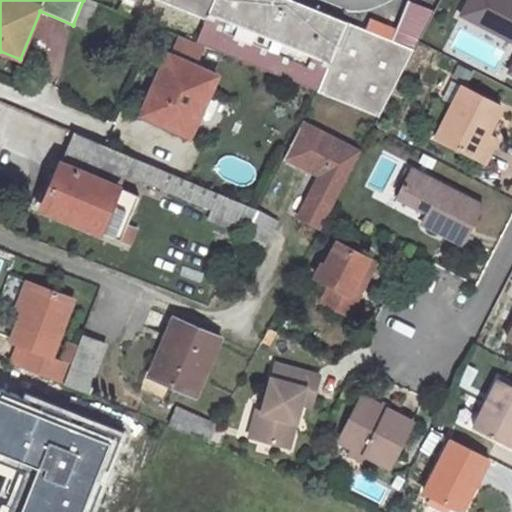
[(366,31),(289,0),(155,0),(206,21),(196,43),(379,118),(433,15),(409,2),(397,31),(371,20),(366,31)]
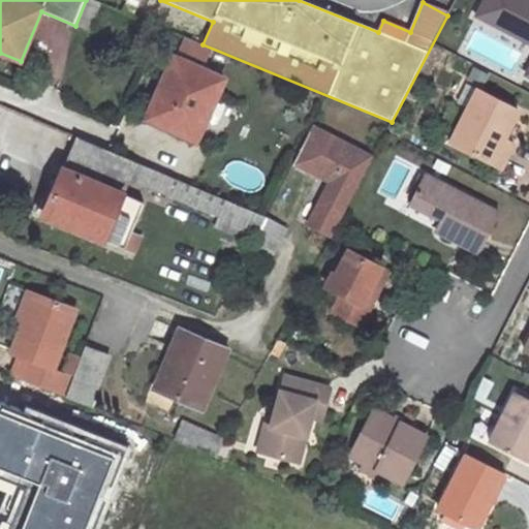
[(528,0),(487,0),(477,21),(528,43),(528,69),(526,78),(528,79),(528,0)]
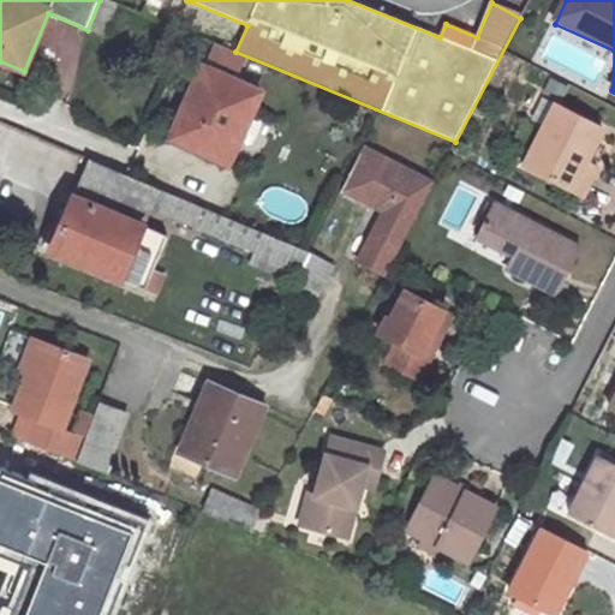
[(232,159),(261,94),(203,69),(174,131),(197,142),(230,157),(232,159)]
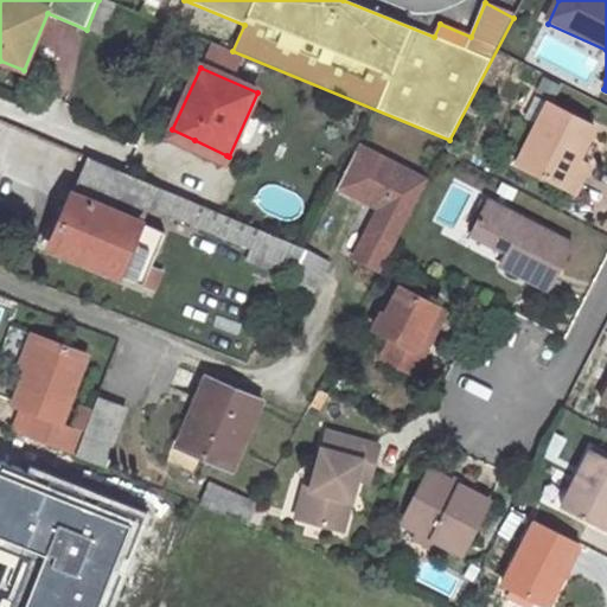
[(579,160),(595,128),(548,103),(517,164),(564,189),(579,160)]
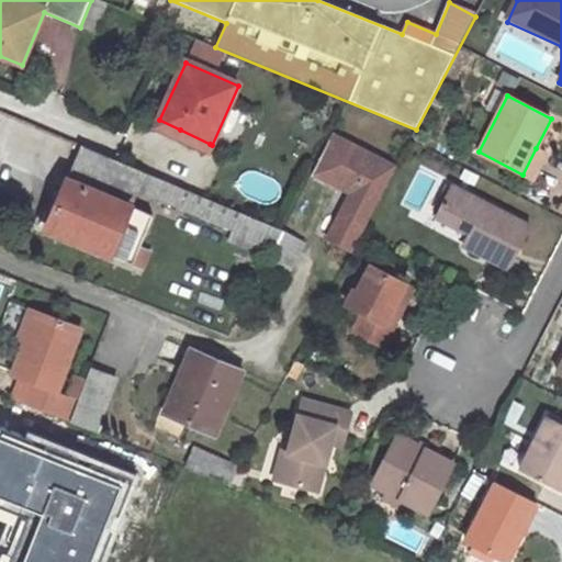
[(176,138),(206,153),(210,144),(180,130),(176,138)]
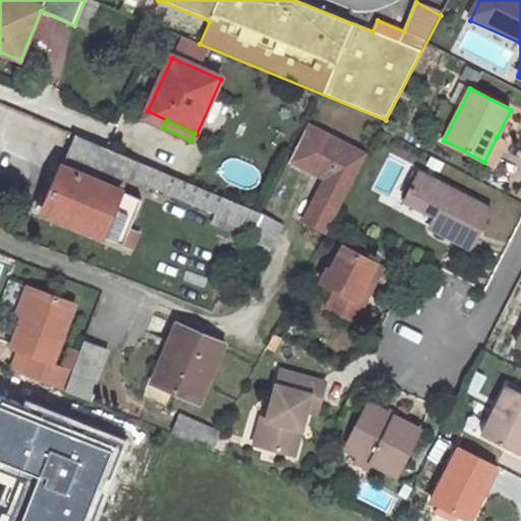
[(301,167),(320,131),(308,126),(290,162),(301,167)]
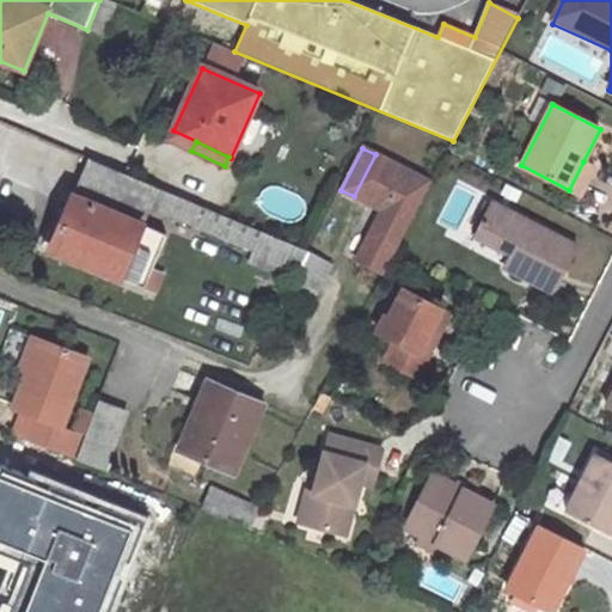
[(432,183),(375,154),(354,196),(381,210),(356,259),(385,274),(432,183)]
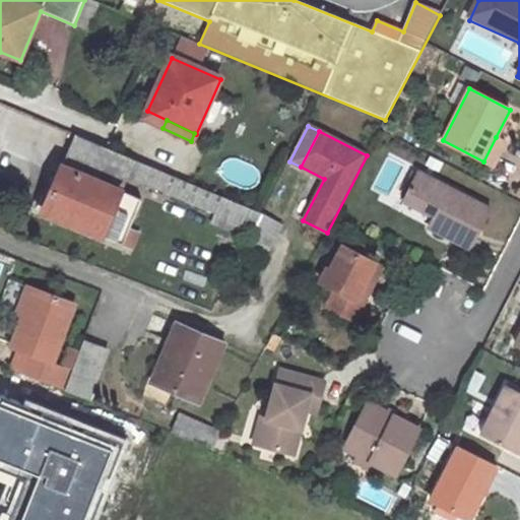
[(64,163),(123,188),(128,176),(166,191),(169,186),(176,190),(181,180),(75,136),(64,163)]
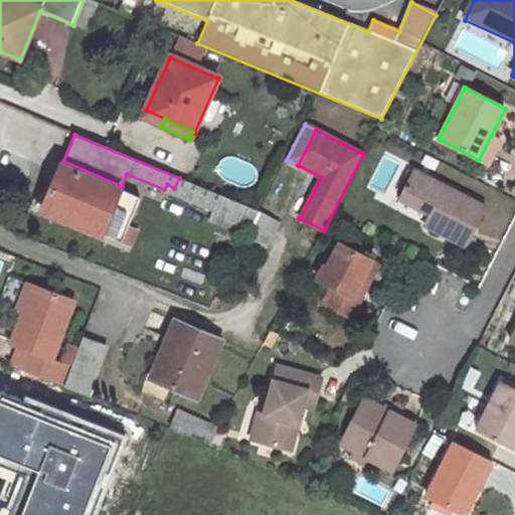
[(489,165),(501,141),(491,136),(479,160),(489,165)]
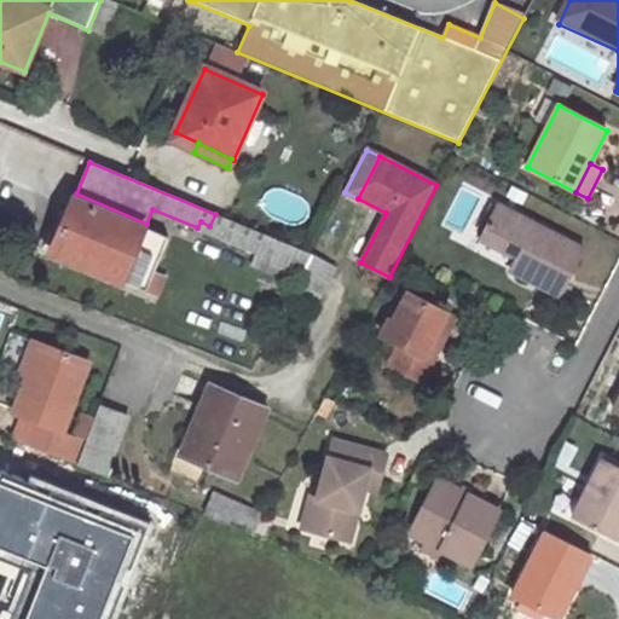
[(51,250),(156,296),(165,278),(155,273),(169,238),(75,197),(51,250)]
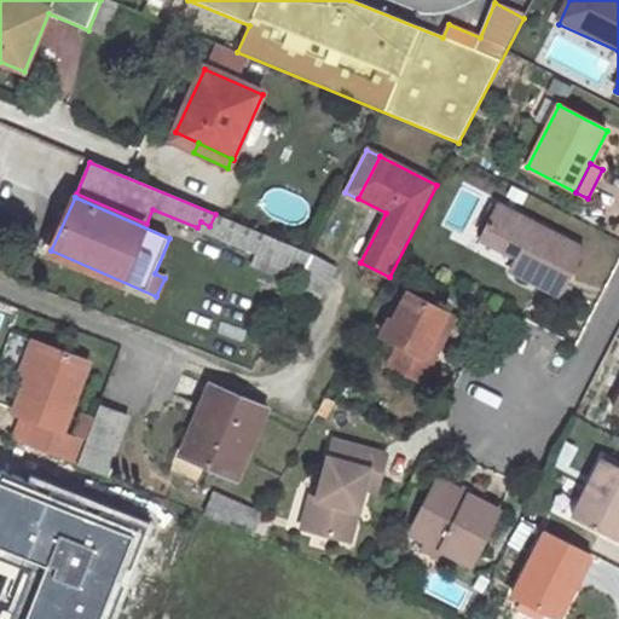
[(515,261),(524,265),(519,275),(560,296),(583,250),(499,207),(484,236),(519,255),(515,261)]
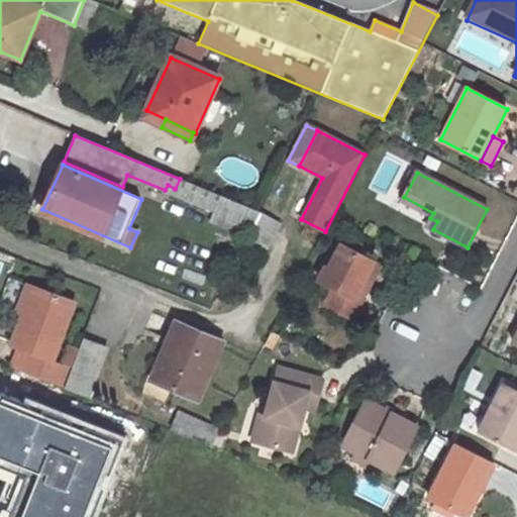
[(223,197),(180,179),(175,189),(173,193),(216,211),(223,197)]
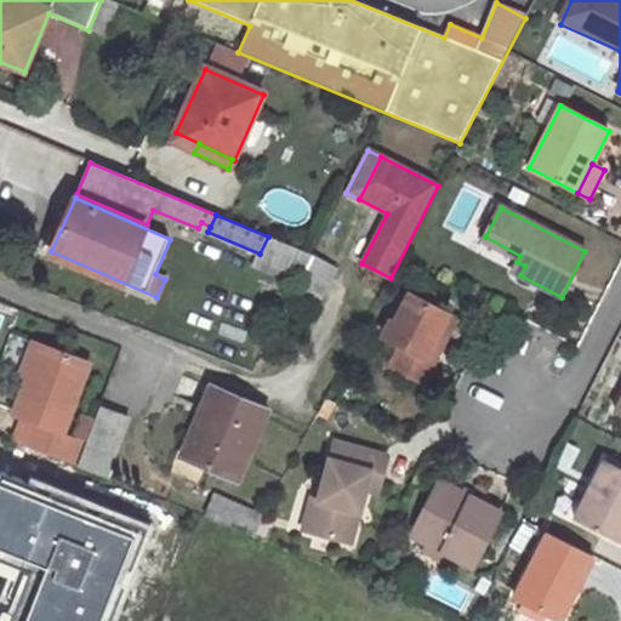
[(255,266),(298,288),(314,256),(268,237),(260,254),(255,266)]
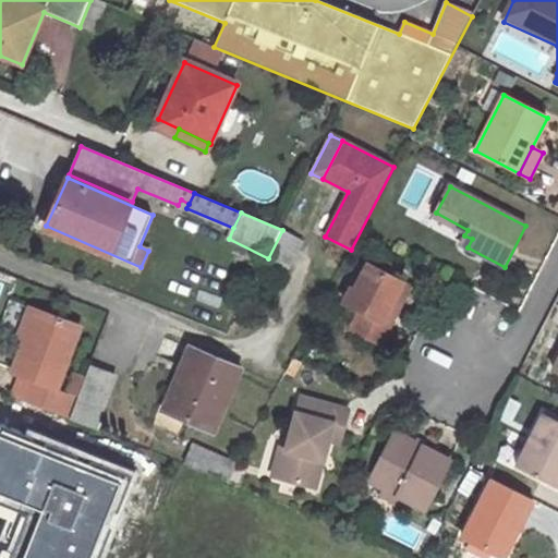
[(472,239),(464,235),(460,243),(468,247),(472,239)]
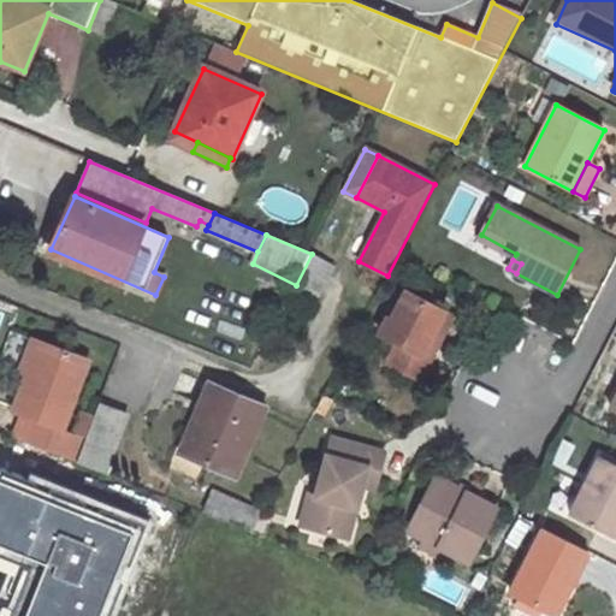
[(438,297),(416,286),(412,296),(433,307),(438,297)]
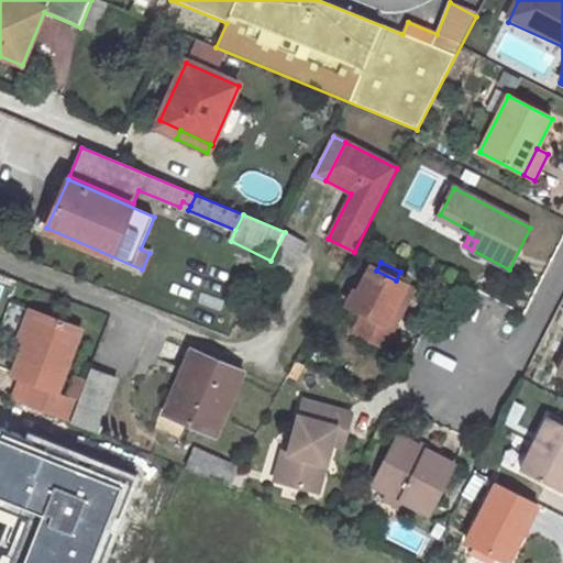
[(390,317),(407,286),(396,280),(376,271),(372,268),(351,310),(365,317),(355,334),(385,350),(399,321),(390,317)]
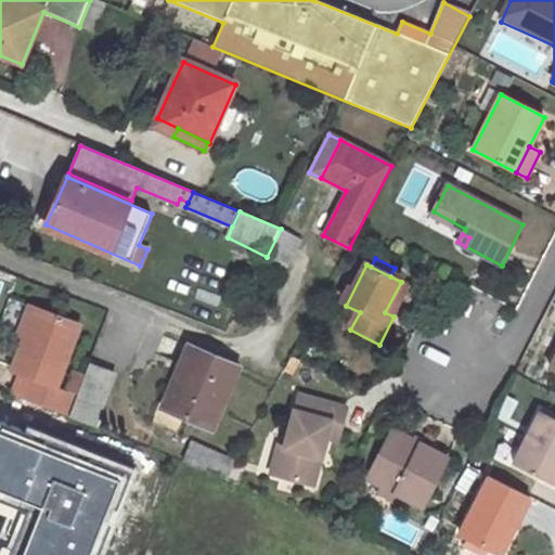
[(394,317),(409,286),(401,282),(385,312),(394,317)]
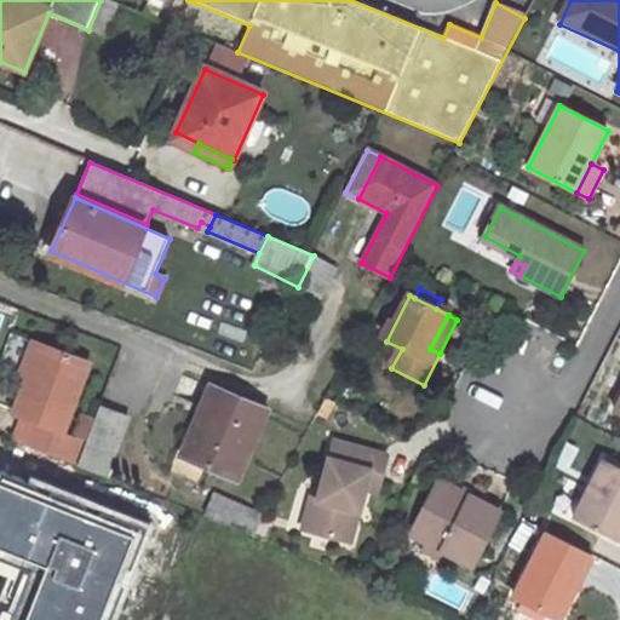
[(34,342),(22,374),(28,378),(41,344),(34,342)]
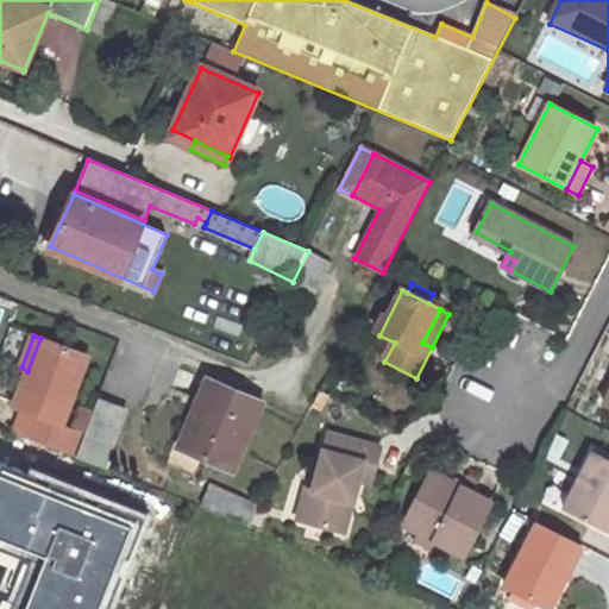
[(27,371),(13,407),(24,412),(14,434),(76,458),(85,434),(62,426),(89,357),(41,338),(27,371)]
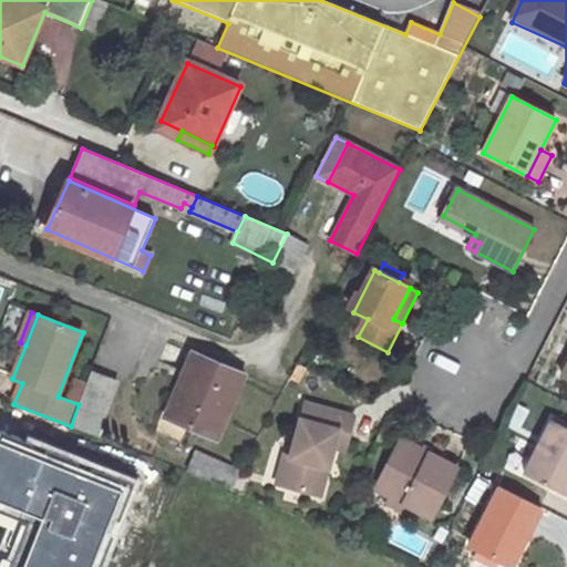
[(189,375),(171,418),(191,426),(218,437),(245,375),(193,354),(185,373),(189,375)]
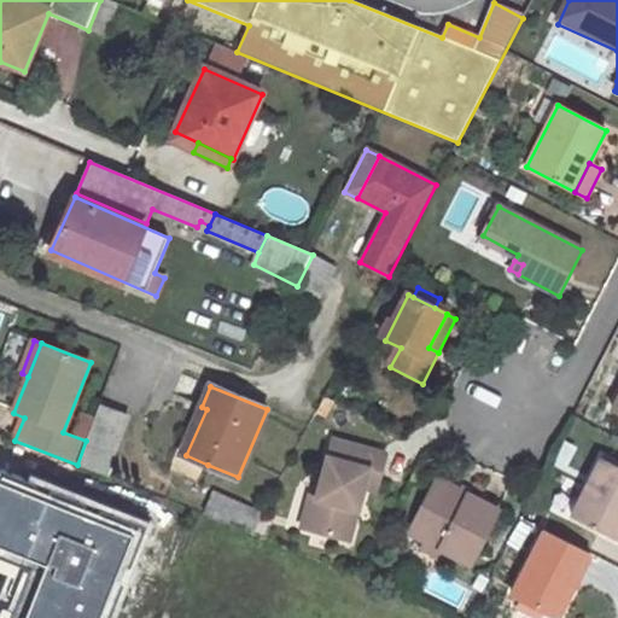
[(99,407),(86,441),(77,465),(106,477),(129,418),(99,407)]
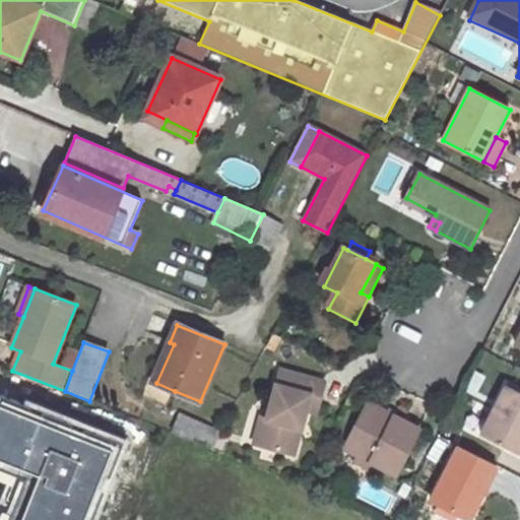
[(308,410),(311,396),(322,398),(326,383),(280,373),(269,418),(263,416),(256,445),(288,453),(296,427),(303,429),(308,410)]
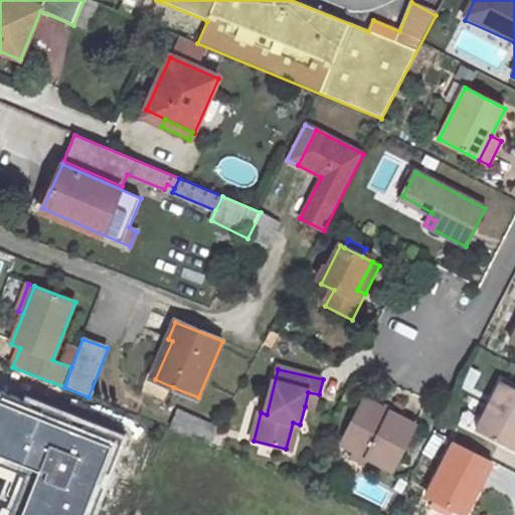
[(514,389),(502,383),(476,432),(513,452),(514,448),(514,389)]
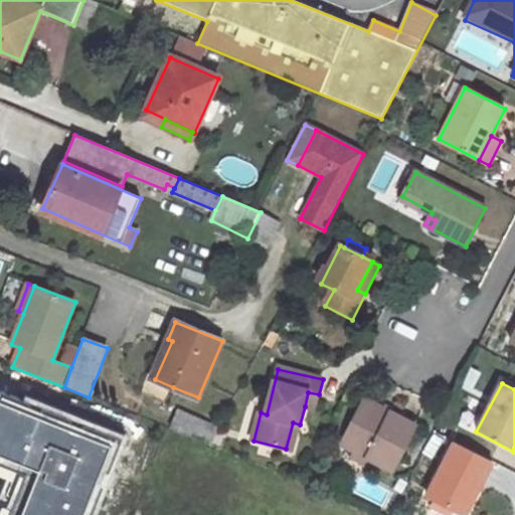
[(316,408),(319,394),(308,392),(305,406),(316,408)]
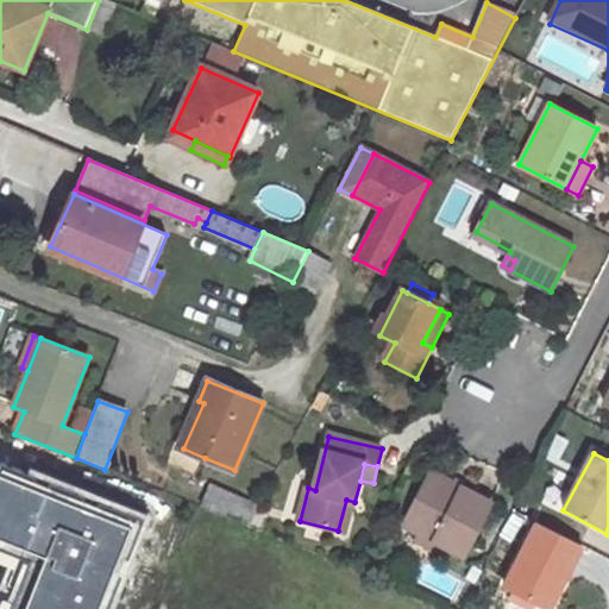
[(6,608),(106,608),(140,521),(0,466),(0,551),(26,562),(6,608)]
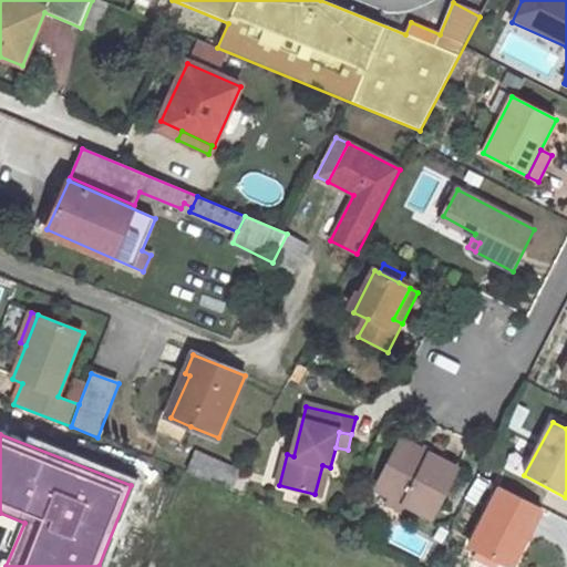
[(457,471),(402,442),(375,490),(390,497),(404,505),(432,519),(457,471)]
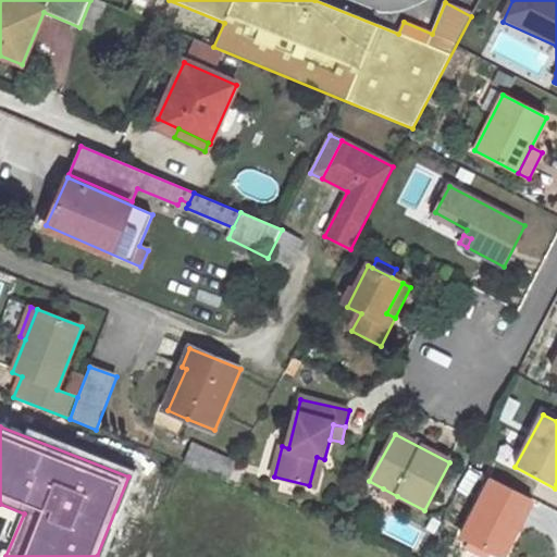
[(236,469),(190,448),(184,463),(229,483),(236,469)]
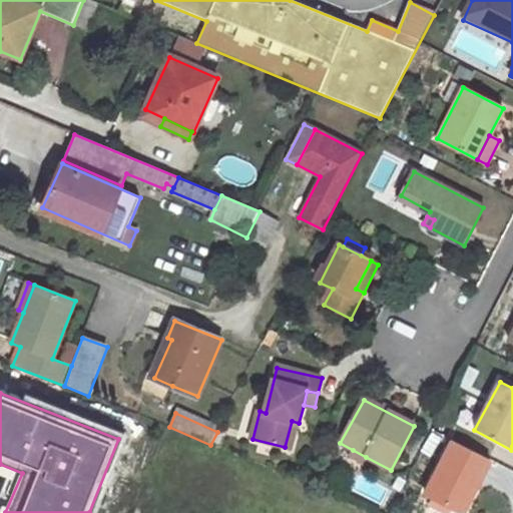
[(292,449),(299,423),(292,421),(285,447),(292,449)]
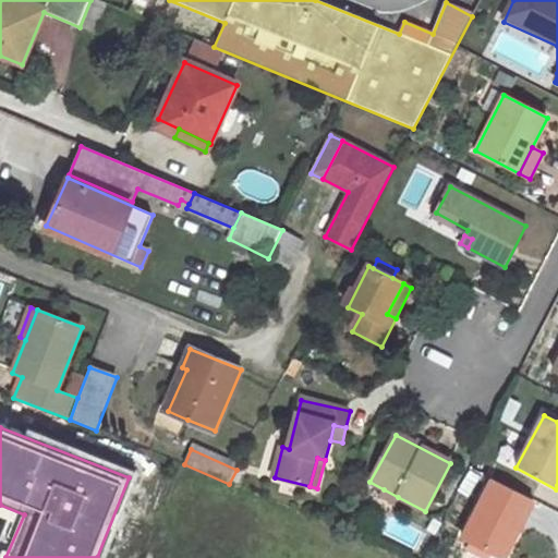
[(500,557),(502,557),(532,500),(492,480),(461,537),(500,557)]
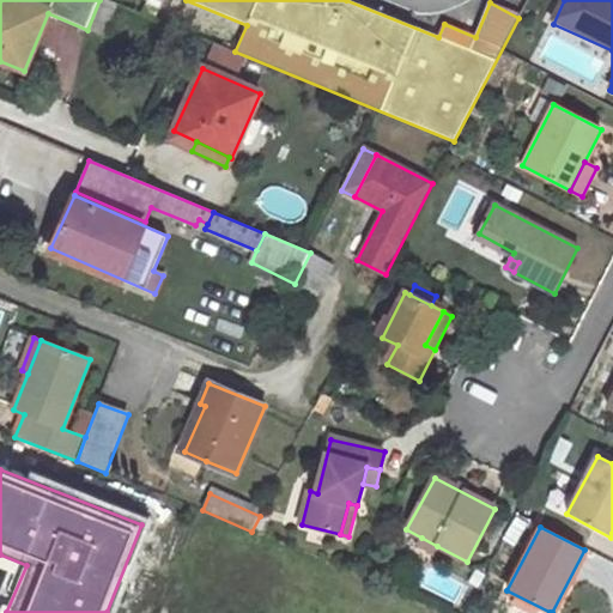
[(418,545),(434,553),(437,546),(422,538),(418,545)]
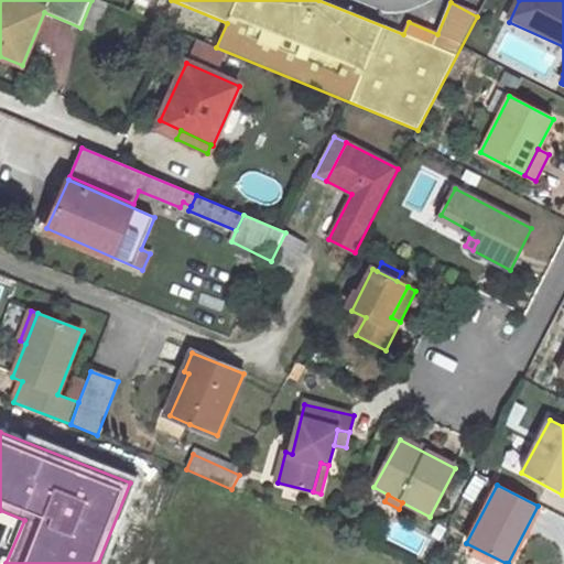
All buildings are outlined.
